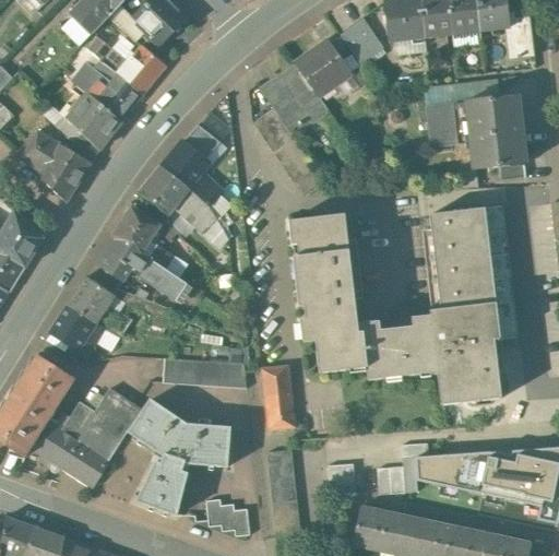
[(79,0),(68,12),(90,33),(106,16),(110,12),(97,0),(79,0)]
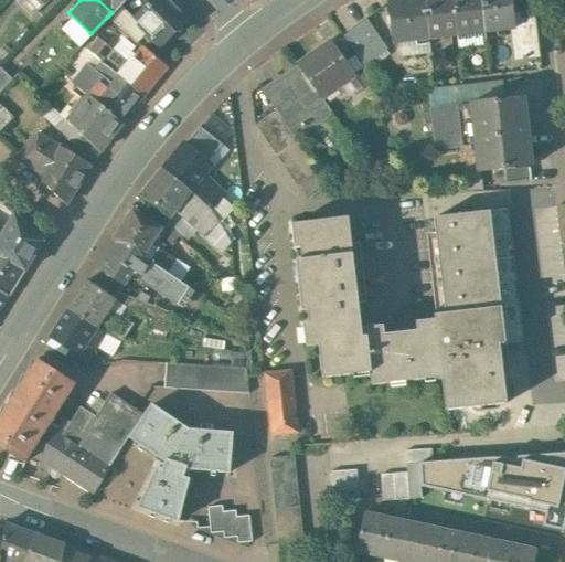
[(98,0),(112,12),(123,0),(98,0)]
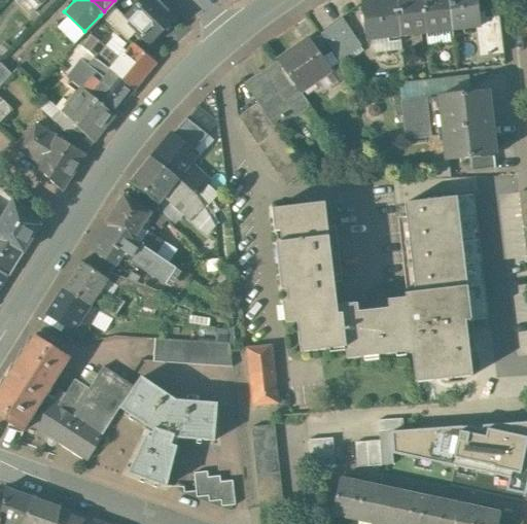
[(114,0),(104,11),(100,15),(116,31),(128,19),(125,14),(138,0),(114,0)]
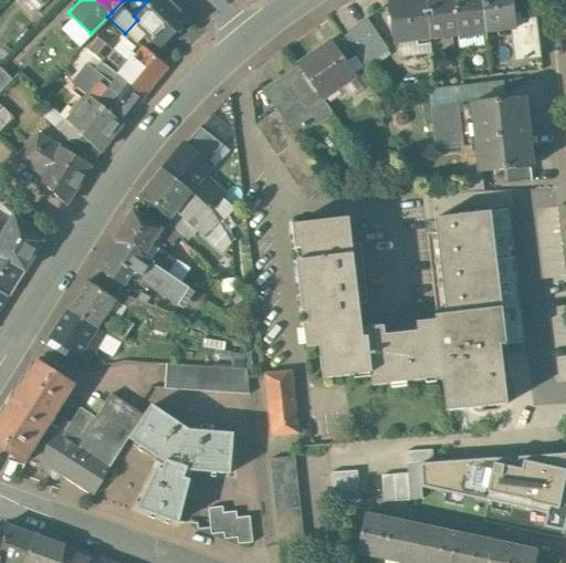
[(188,17),(170,0),(148,0),(134,16),(137,20),(161,43),(188,17)]
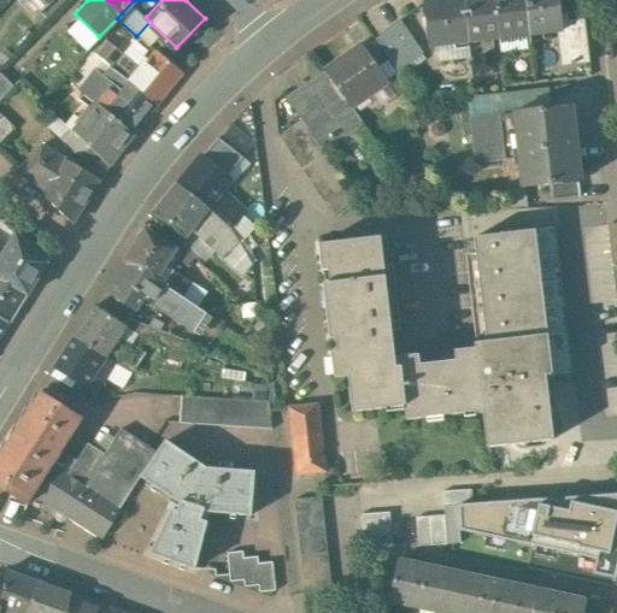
[(427,0),(432,43),(468,39),(463,0),(427,0)]
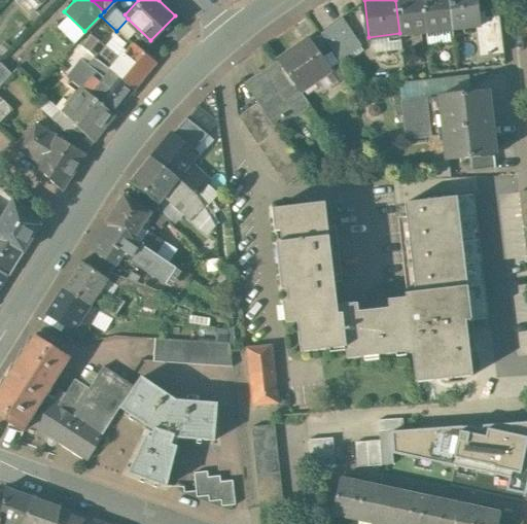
[(395,0),(399,33),(426,30),(422,0),(395,0)]
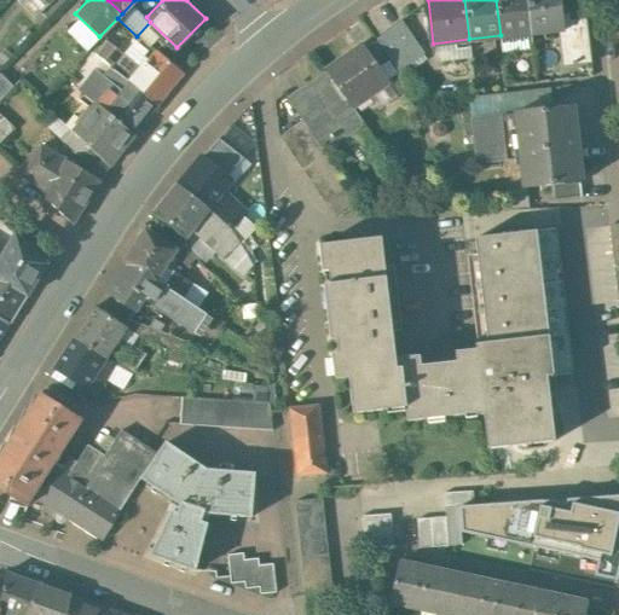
[(496,0),(501,35),(531,32),(526,0),(496,0)]
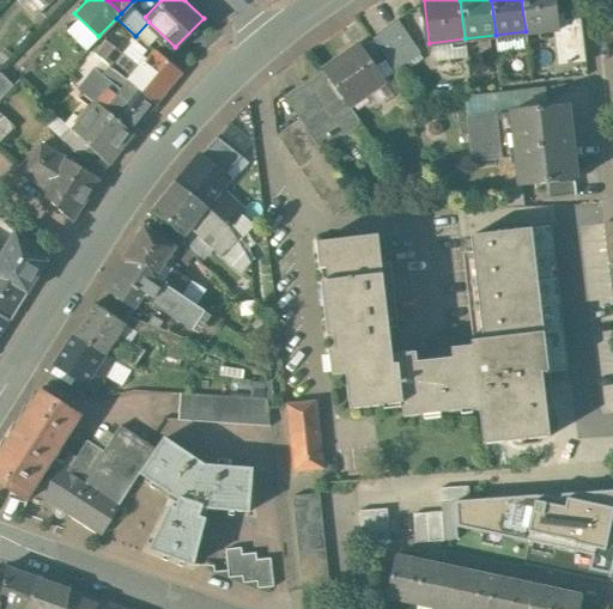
[(521,0),(526,31),(554,28),(557,28),(556,12),(553,0),(521,0)]
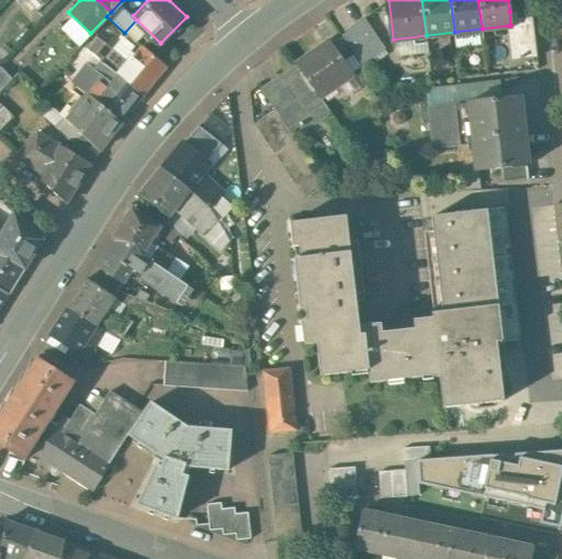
[(507,0),(509,11),(518,10),(531,8),(530,0),(507,0)]
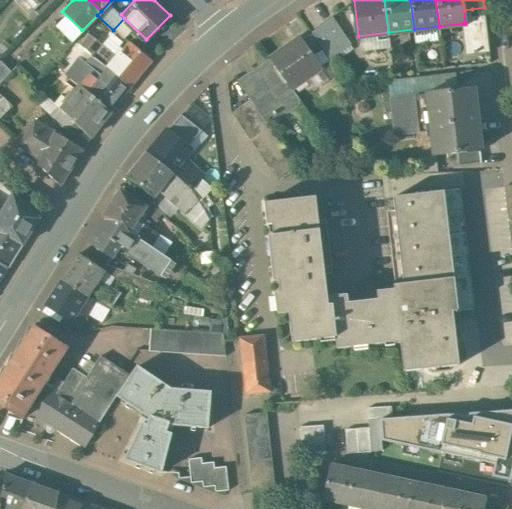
[(484,14),(473,15),(472,9),(464,10),(465,23),(463,23),(467,52),(489,49),(484,14)]
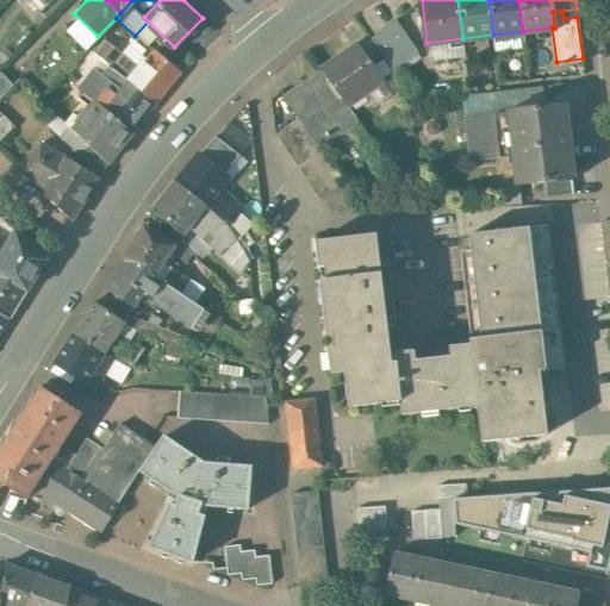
[(397,19),(372,37),(394,69),(419,51),(397,19)]
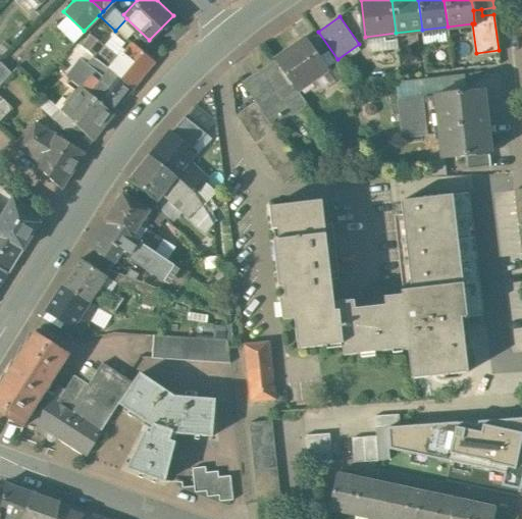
[(307,38),(276,58),(297,88),(327,66),(307,38)]
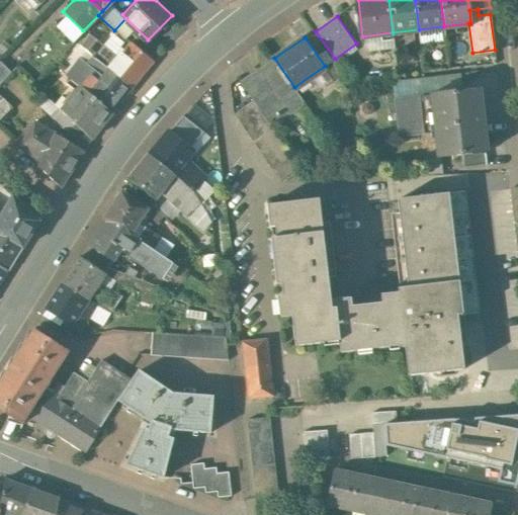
[(150,60),(128,41),(117,55),(108,67),(131,84),(150,60)]
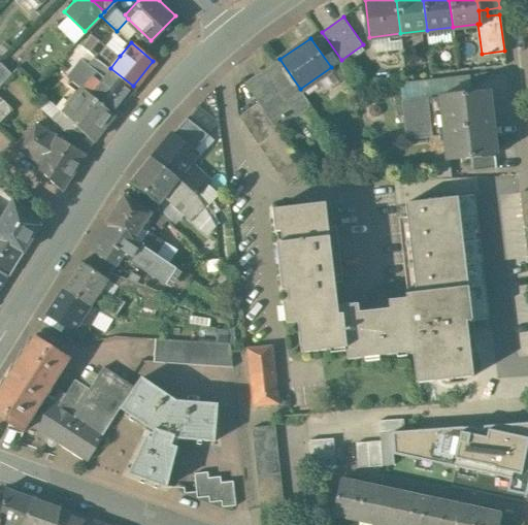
[(106,44),(95,58),(108,69),(110,68),(120,56),(106,44)]
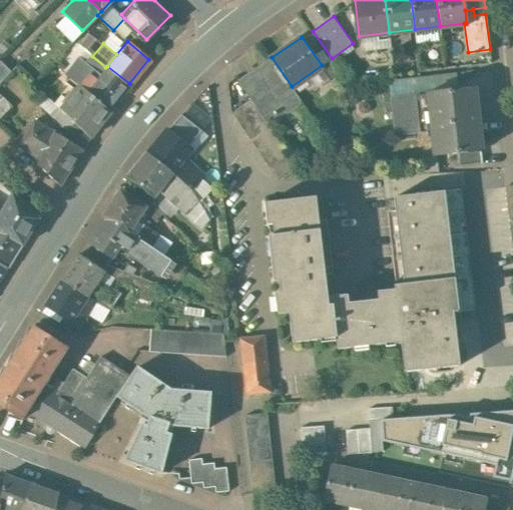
[(62,52),(54,60),(61,67),(70,59),(62,52)]
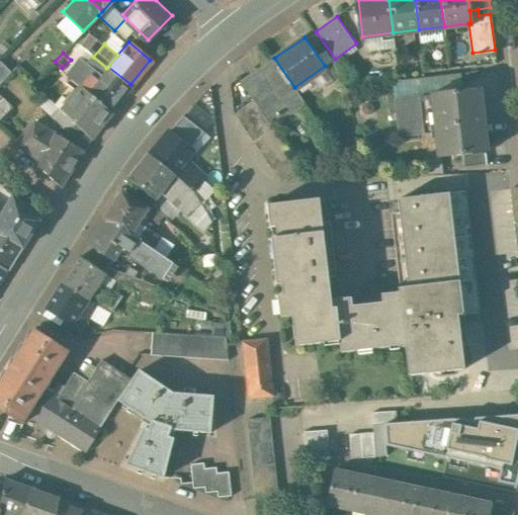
[(294,87),(274,58),(252,74),(267,95),(257,102),(271,122),(304,99),(294,87)]
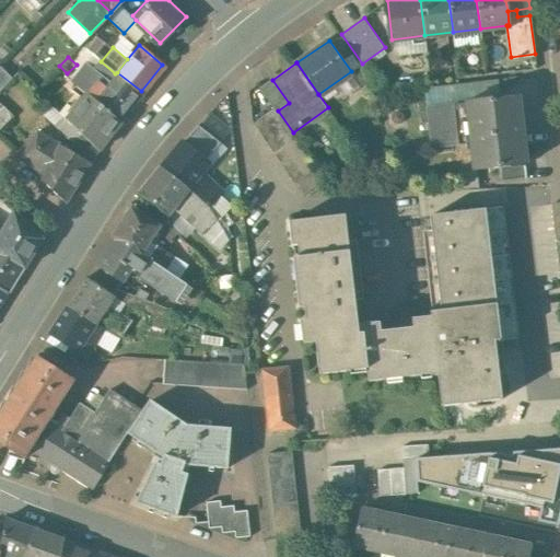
[(0,88),(12,76),(0,64),(0,88)]
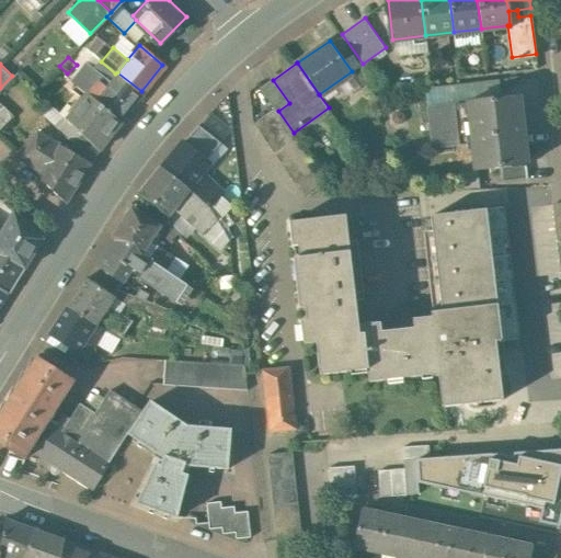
[(96,76),(83,66),(72,79),(86,89),(84,91),(87,93),(95,99),(104,87),(94,79),(96,76)]
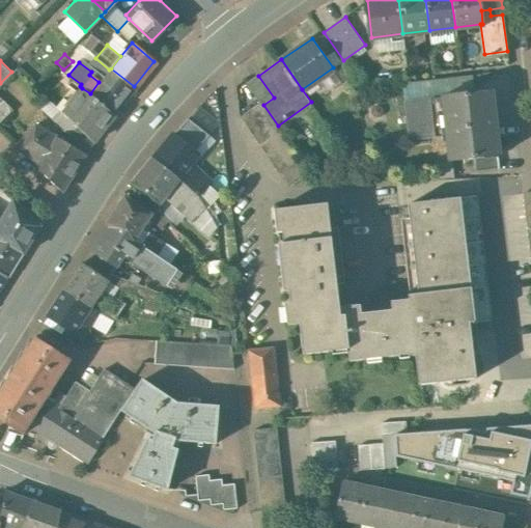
[(134,86),(111,68),(109,70),(99,82),(90,93),(113,112),(134,86)]
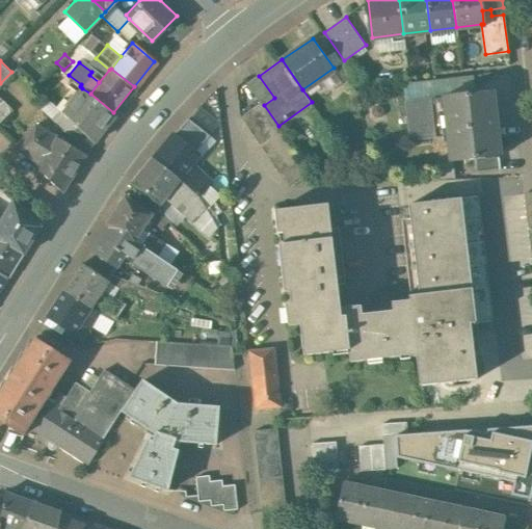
[(274,98),(259,76),(247,83),(260,101),(264,105),(274,98)]
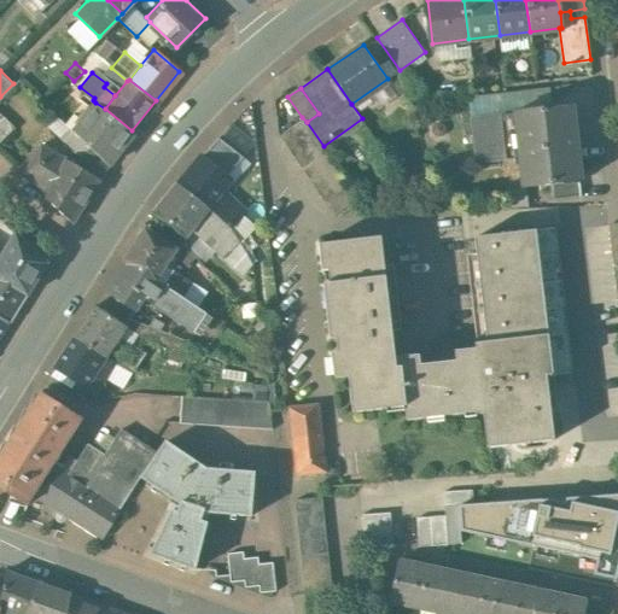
[(513,92),(468,98),(471,116),(516,110),(513,92)]
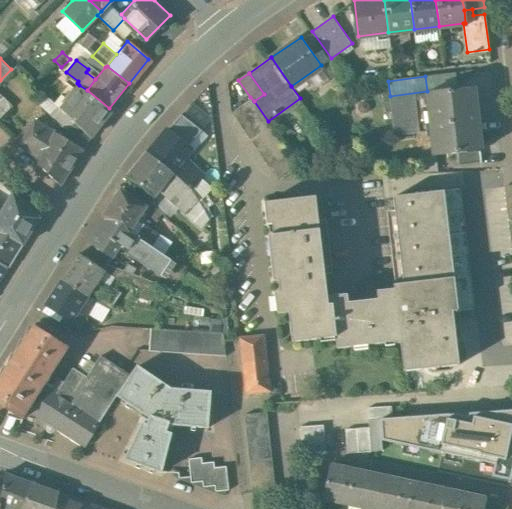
[(87,90),(79,85),(61,108),(74,121),(88,135),(109,108),(87,90)]
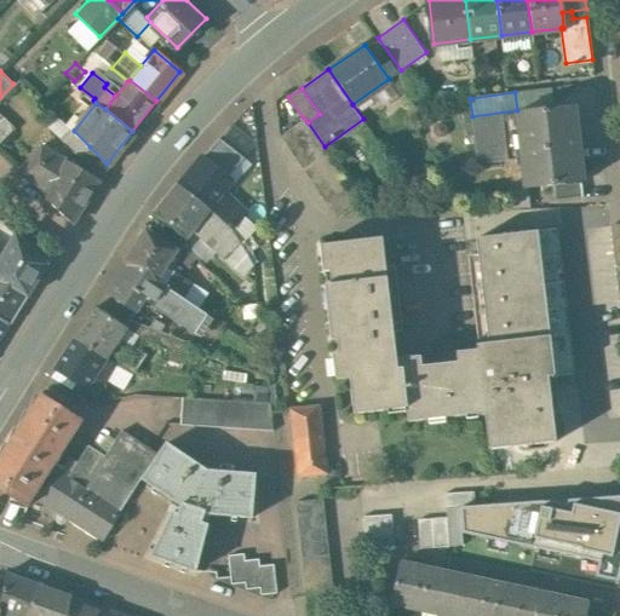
[(572,103),(517,110),(522,155),(526,184),(555,182),(580,179),(581,178),(572,103)]
